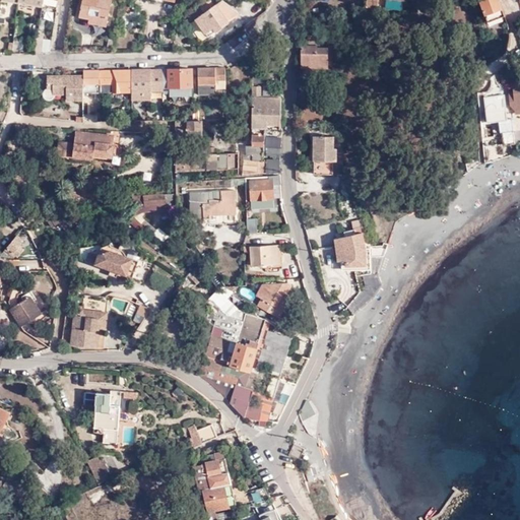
[(82,0),(80,15),(90,17),(91,14),(108,17),(111,0),(82,0)]
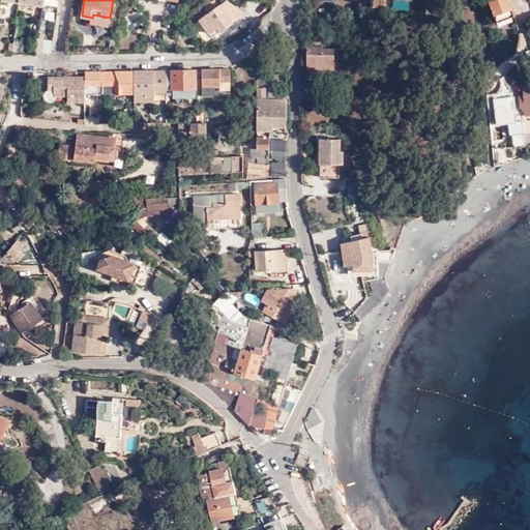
[(514,16),(508,0),(488,0),(497,22),(514,16)]
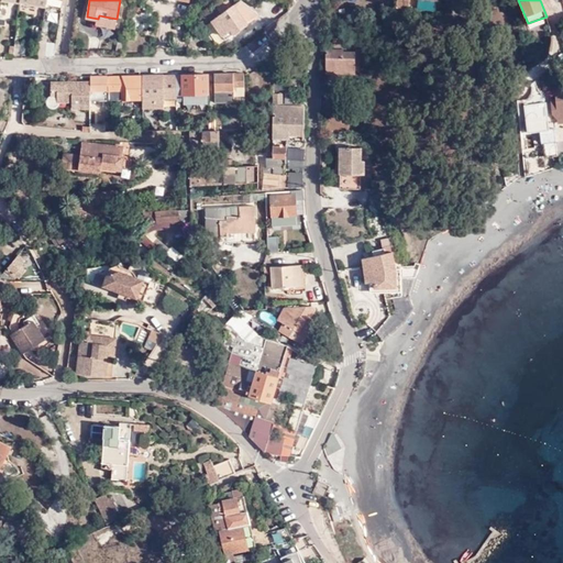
[(231,29),(234,33),(247,23),(258,17),(239,1),(234,4),(222,12),(212,19),(222,34),(231,29)]
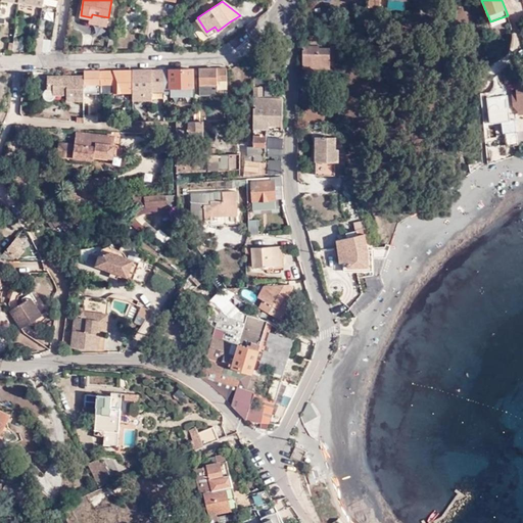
[(202,5),(183,18),(186,22),(196,15),(197,17),(206,11),(202,5)]
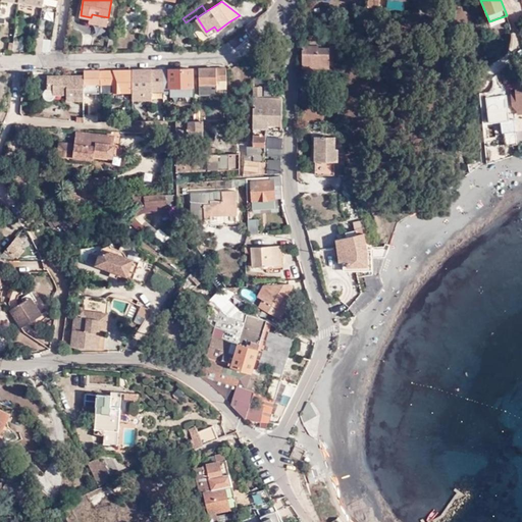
[(107,23),(108,17),(92,14),(91,17),(91,19),(107,23)]
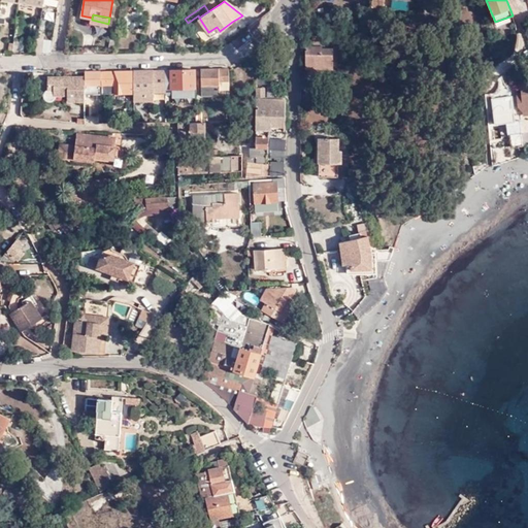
[(41,18),(38,35),(37,41),(43,41),(44,35),(46,19),(41,18)]
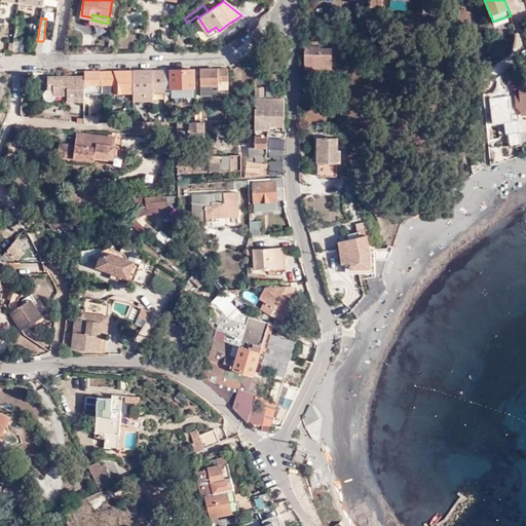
[(212,36),(219,31),(216,27),(208,32),(212,36)]
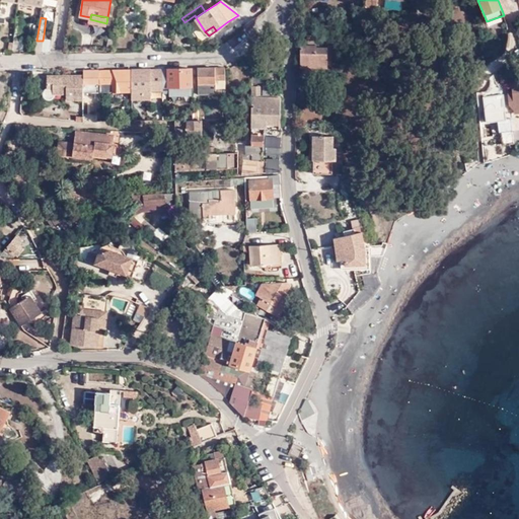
[(13,36),(11,53),(21,53),(22,38),(13,36)]
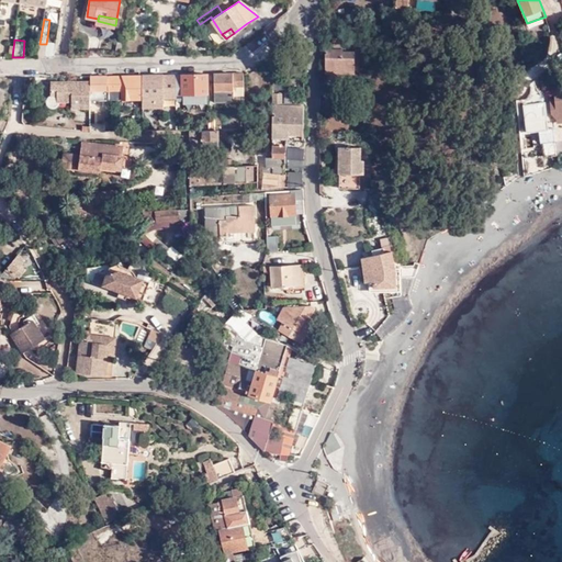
[(55,56),(56,42),(48,42),(47,55),(55,56)]
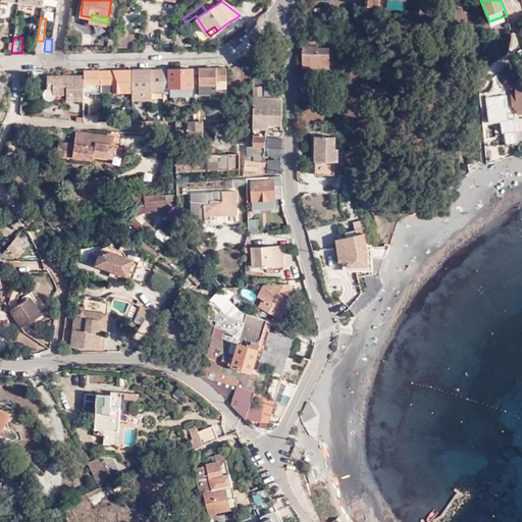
[(318,61),(318,69),(327,69),(328,49),(318,49),(318,47),(303,46),(302,61),(318,61)]
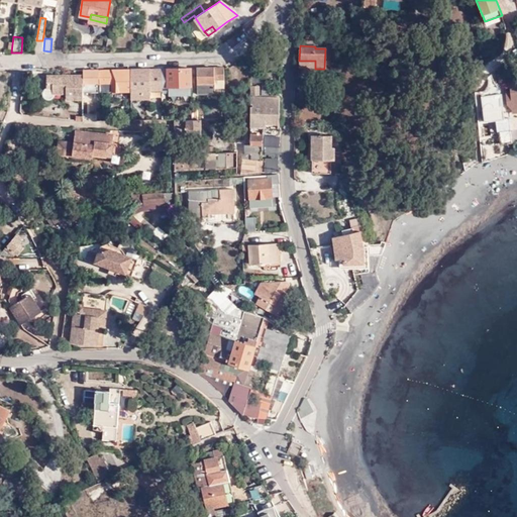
[(468,73),(469,86),(481,84),(480,78),(483,78),(485,77),(484,75),(483,66),(468,73)]
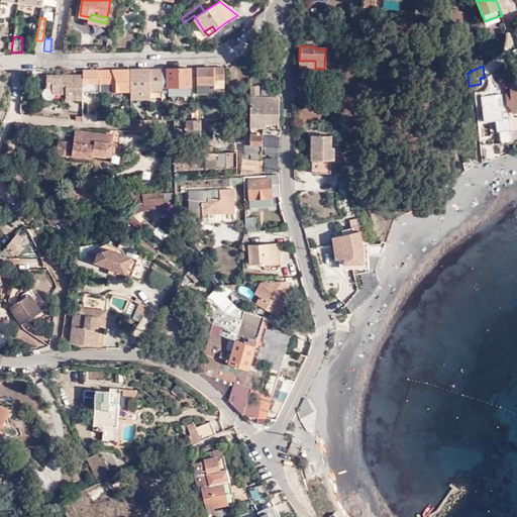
[(214,89),(224,88),(222,67),(196,67),(197,94),(214,93),(214,89)]
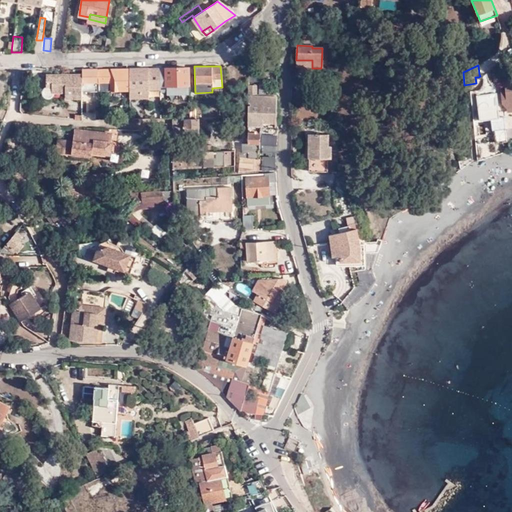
[(159,67),(128,68),(129,89),(148,89),(160,88),(159,67)]
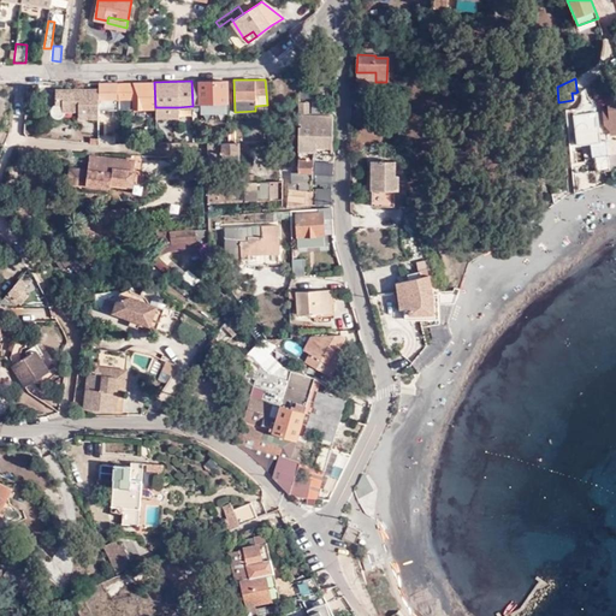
[(226,81),(191,81),(193,106),(200,106),(200,102),(226,102),(226,81)]
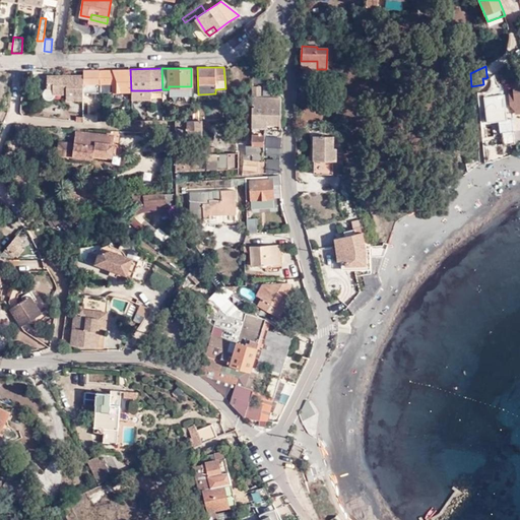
[(131,90),(130,69),(99,70),(100,91),(109,90),(109,83),(112,83),(112,91),(131,90)]
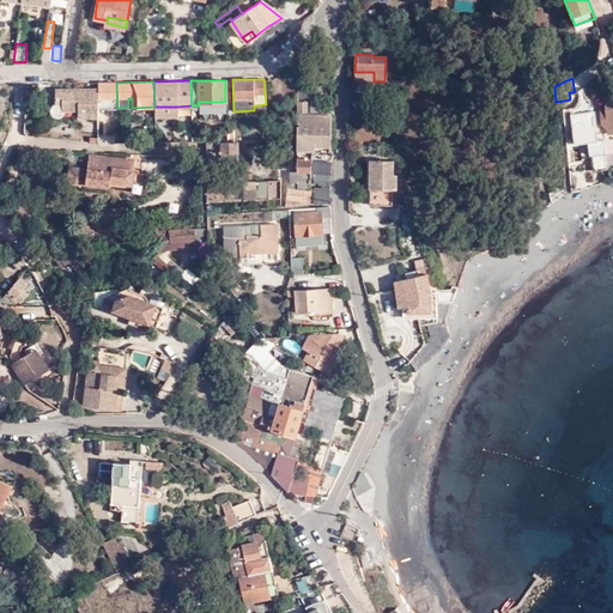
[(115,83),(98,83),(98,89),(98,98),(115,98),(115,83)]
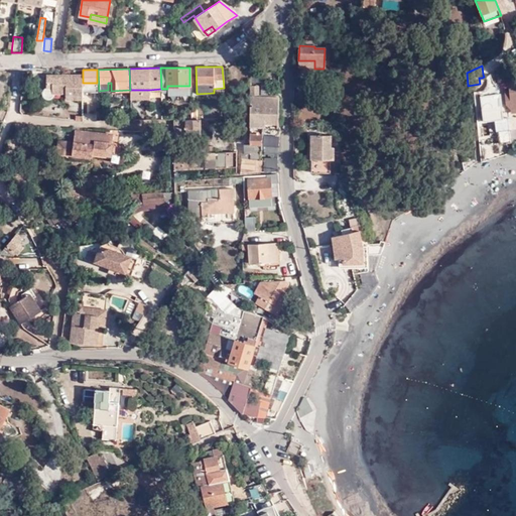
[(83,83),(83,75),(47,76),(46,87),(52,87),(52,92),(66,93),(66,98),(83,99),(83,91),(83,83)]
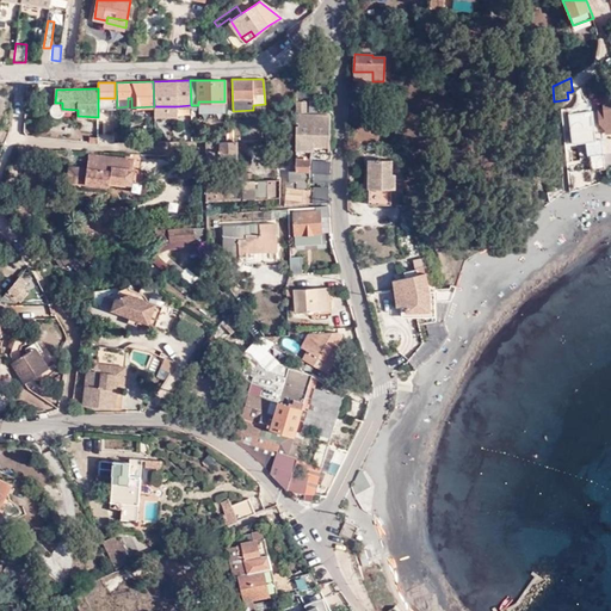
[(602,107),(596,109),(598,119),(603,118),(603,121),(610,119),(610,99),(602,100),(602,107)]
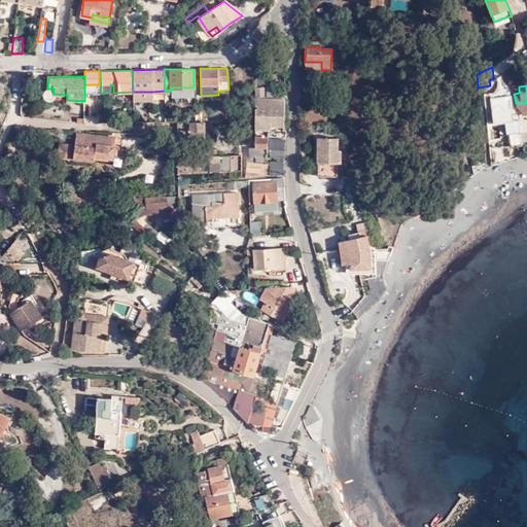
[(195,96),(194,88),(171,88),(171,91),(171,97),(195,96)]
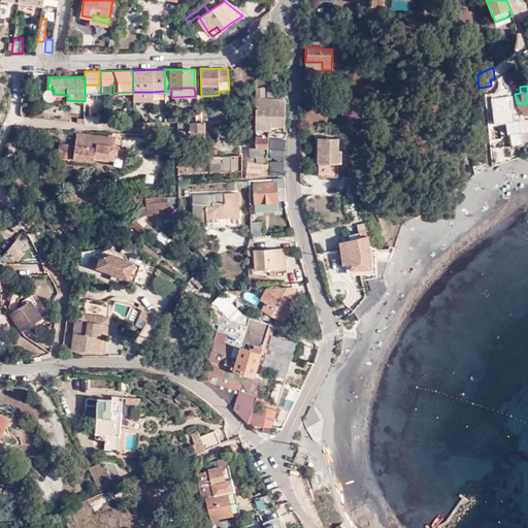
[(257,88),(256,147),(266,147),(269,147),(269,156),(284,156),(284,149),(286,149),(286,142),(286,129),(285,129),(285,99),(264,98),(265,88),(257,88)]
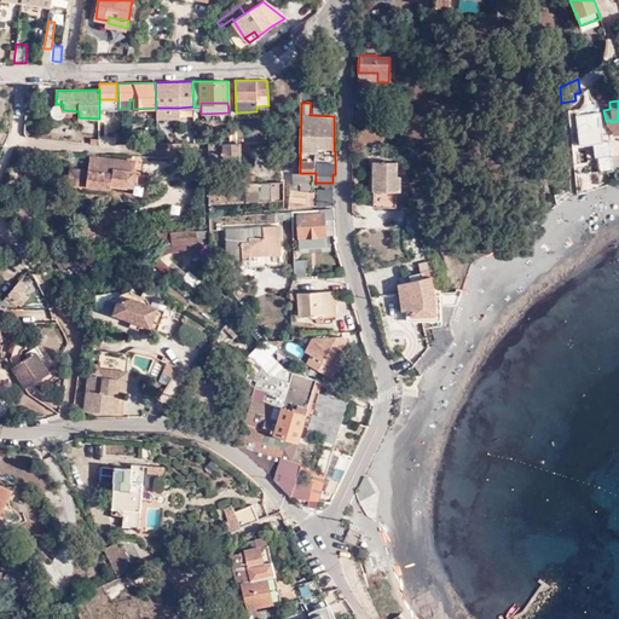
[(601,111),(576,114),(580,145),(596,143),(601,171),(614,168),(608,139),(603,140),(602,127),(601,111)]
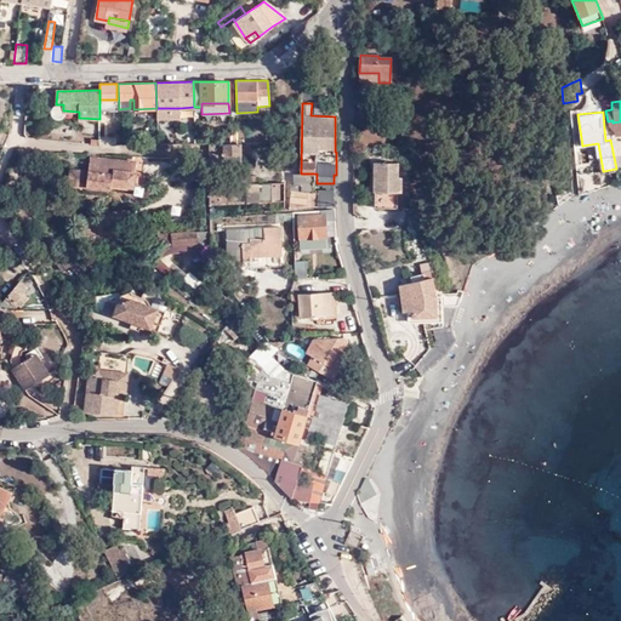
[(604,127),(605,141),(610,136),(617,130),(620,129),(620,121),(613,123),(613,120),(608,121),(608,125),(604,127)]
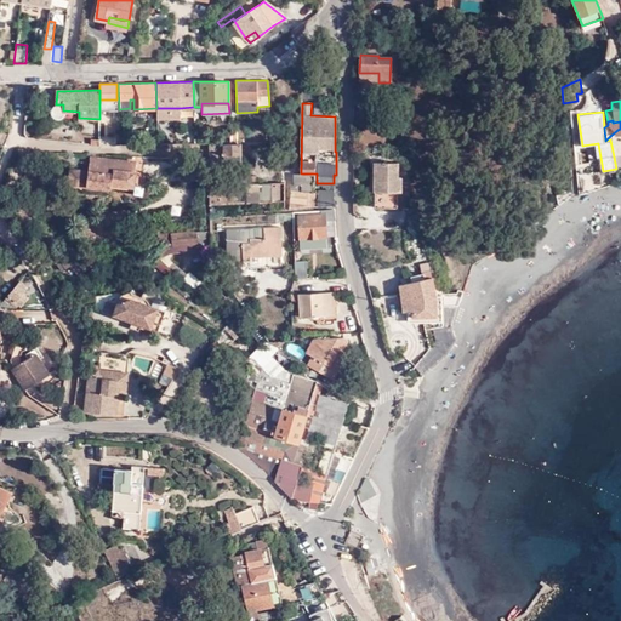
[(241,143),(209,144),(209,163),(231,161),(231,167),(243,167),(241,143)]
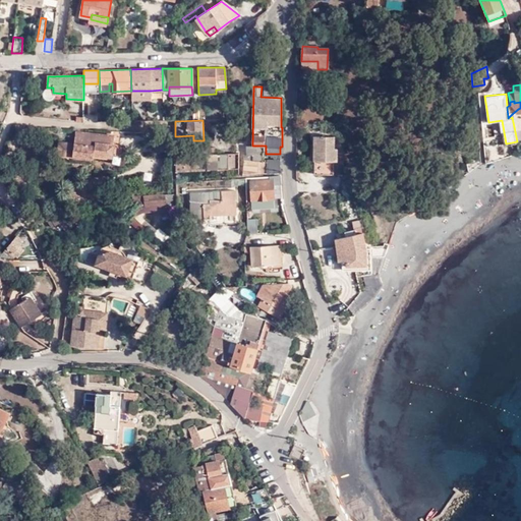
[(115,134),(76,130),(74,142),(59,140),(58,154),(94,158),(94,154),(112,156),(115,134)]
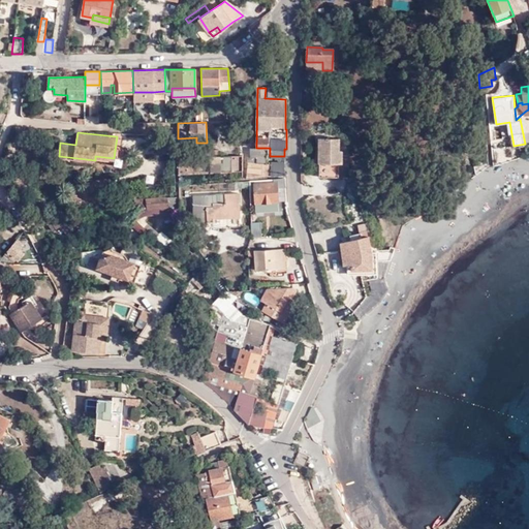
[(339,138),(318,138),(318,163),(319,163),(319,177),(339,177),(339,163),(342,163),(342,151),(339,151),(339,138)]
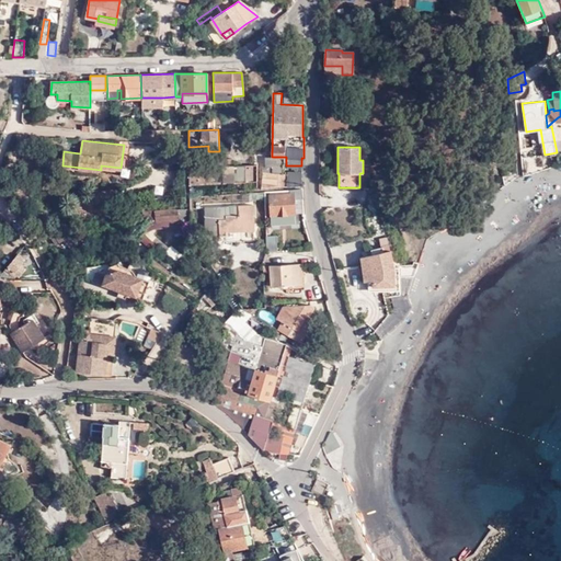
[(43,164),(37,150),(23,156),(29,169),(43,164)]
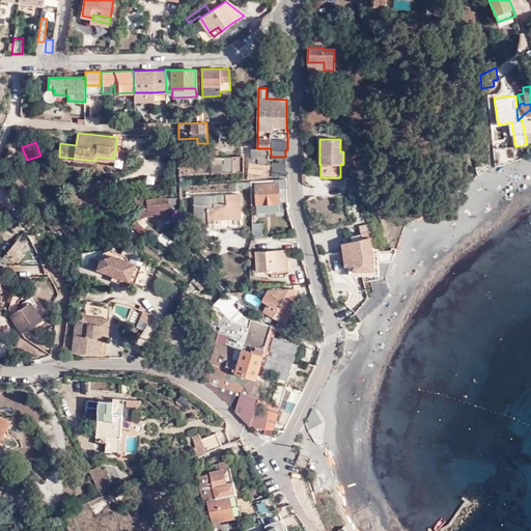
[(268,148),(257,148),(251,148),(252,158),(248,157),(247,172),(257,172),(257,176),(271,175),(271,164),(268,164),(268,148)]
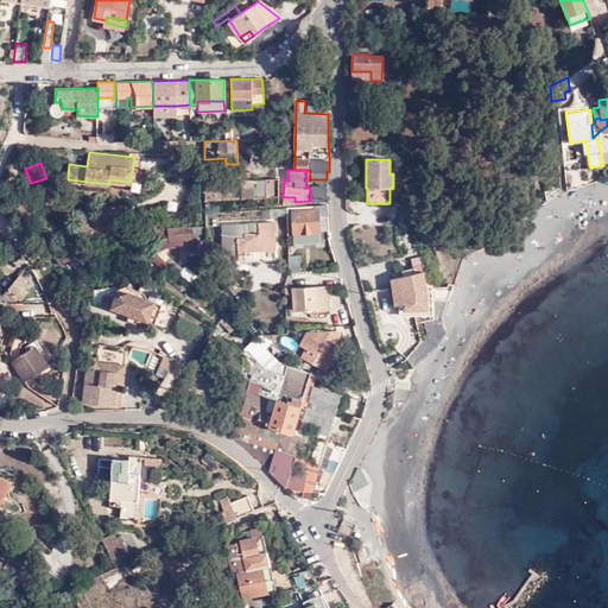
[(277,177),(241,179),(242,197),(278,195),(277,177)]
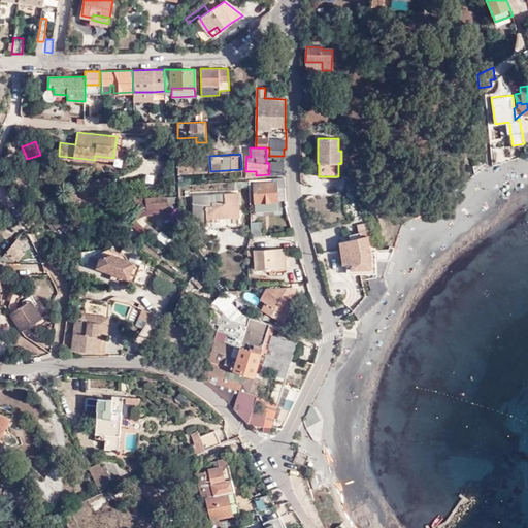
[(210,171),(209,156),(178,157),(178,173),(210,171)]
